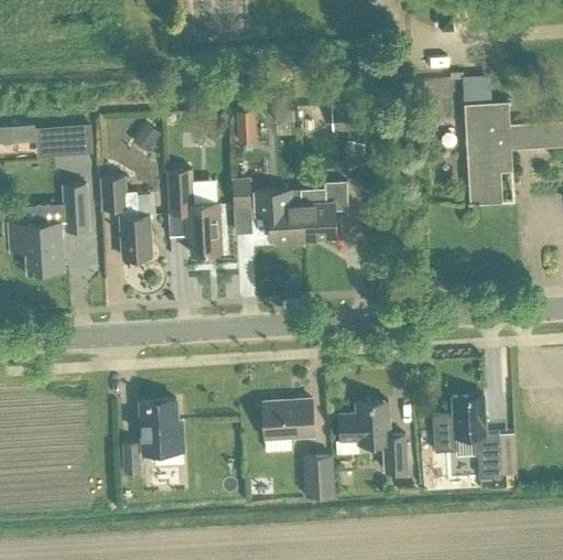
[(461,77),(461,100),(488,99),(488,76),(461,77)]
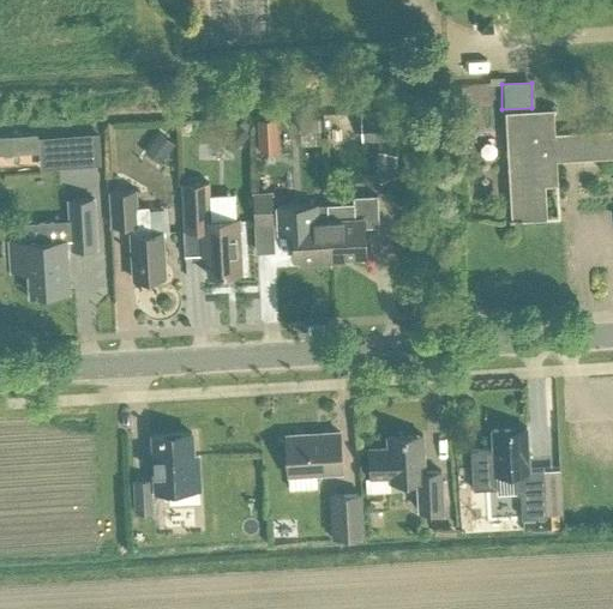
[(583,161),(582,134),(557,136),(556,112),(530,113),(508,114),(514,223),(548,221),(547,188),(559,187),(558,162),(583,161)]
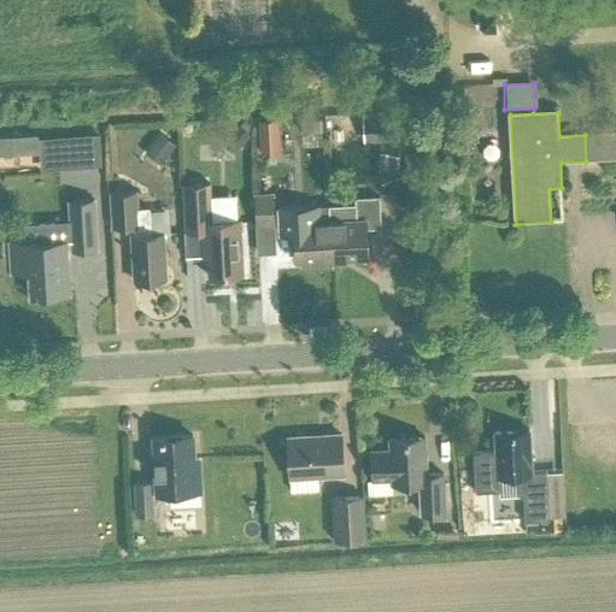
[(391,117),(365,118),(365,145),(392,145),(391,117)]
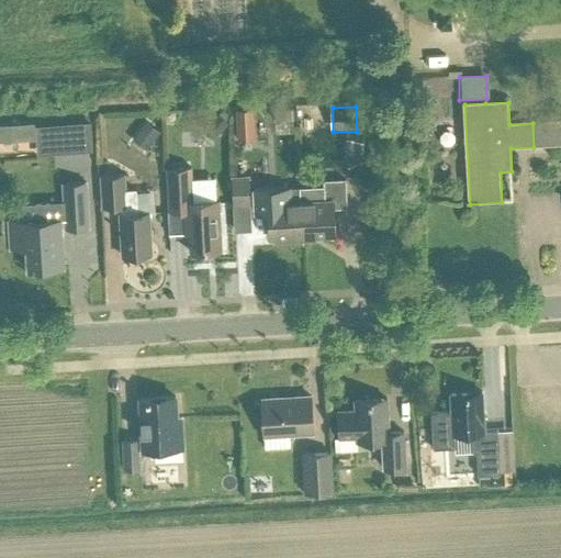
[(237,126),(255,125),(254,112),(236,113),(237,126)]
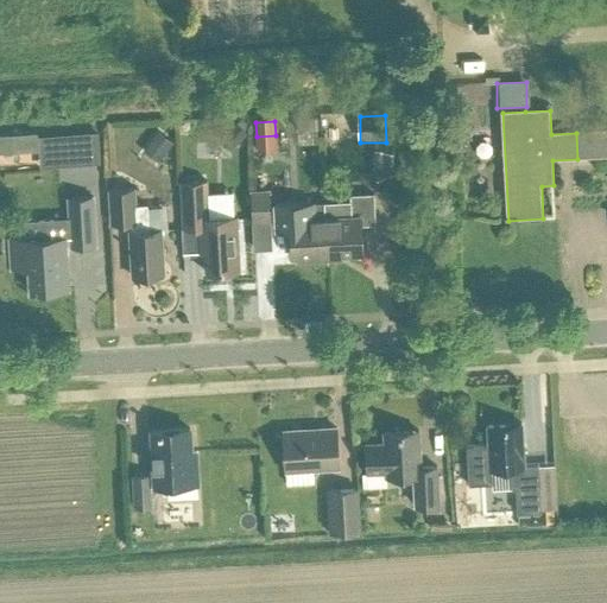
[(232,153),(248,137),(235,125),(220,143),(232,153)]
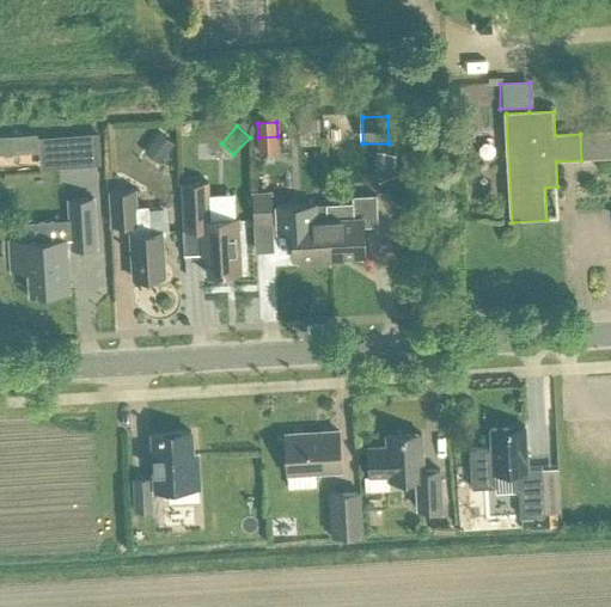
[(610,132),(580,134),(581,160),(610,158),(610,132)]
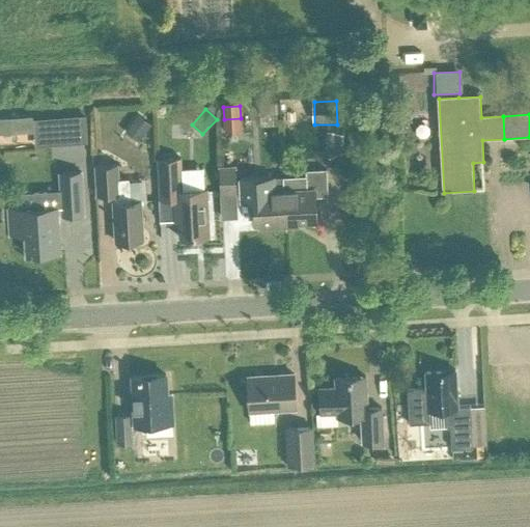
[(0,133),(30,133),(30,117),(0,117),(0,133)]
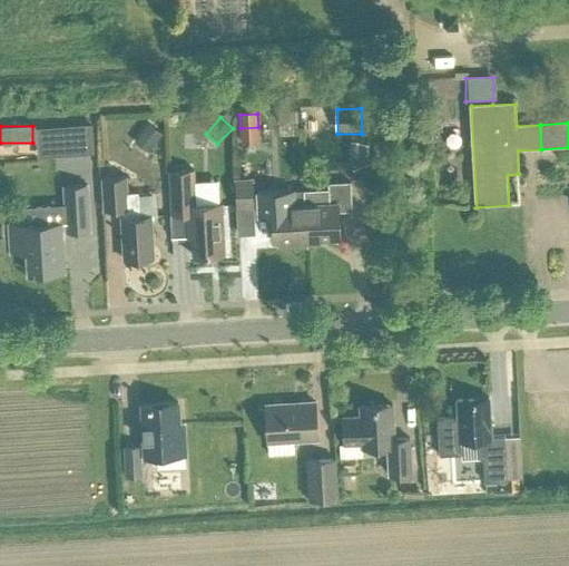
[(154,150),(164,137),(149,126),(139,139),(154,150)]
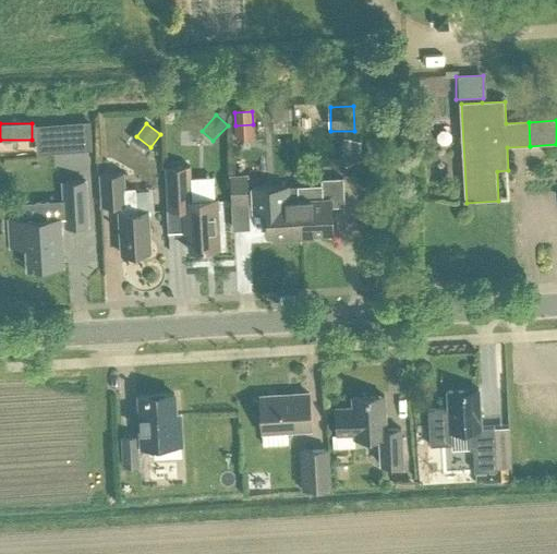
[(55,156),(93,154),(91,124),(52,128),(55,156)]
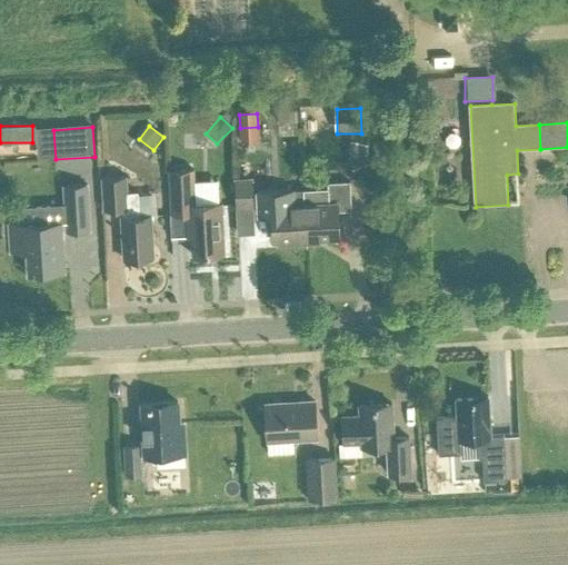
[(193,239),(193,257),(225,256),(222,205),(196,206),(195,174),(171,175),(173,217),(186,217),(187,239),(193,239)]
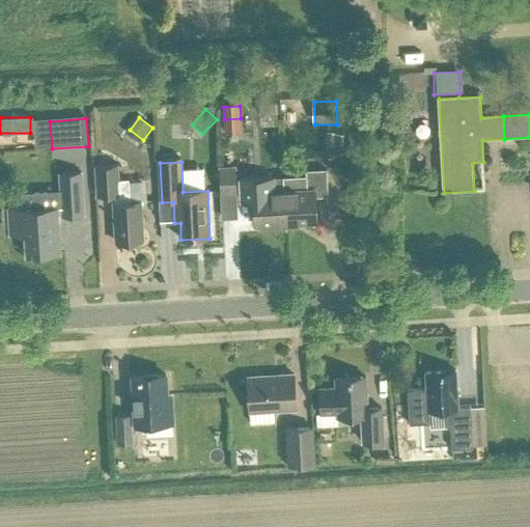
[(118,183),(118,167),(96,168),(98,196),(116,196),(116,206),(113,206),(114,244),(143,243),(141,203),(129,203),(129,183),(118,183)]
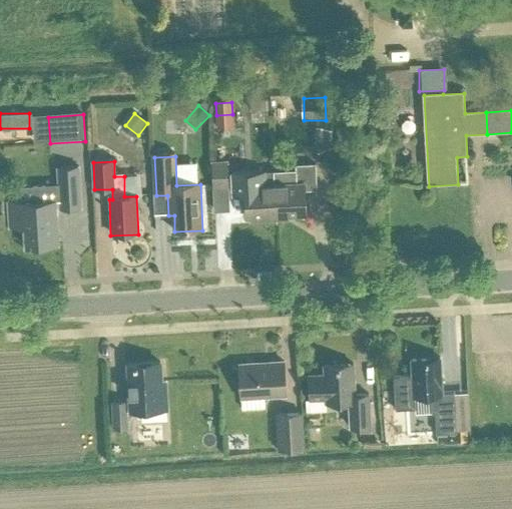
[(213,162),(214,190),(230,189),(229,161),(213,162)]
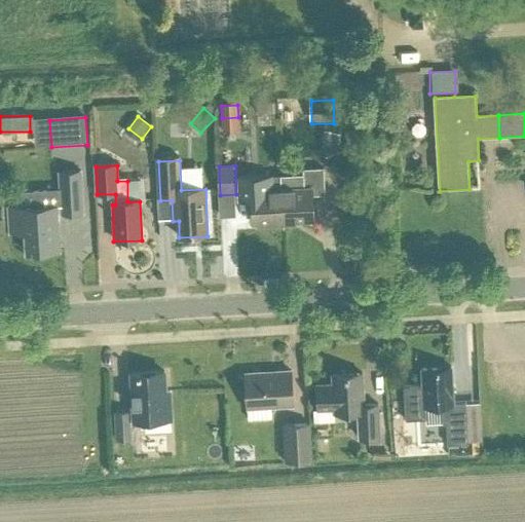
[(305,177),(280,178),(283,224),(314,222),(313,195),(326,194),(325,171),(304,172),(305,177)]
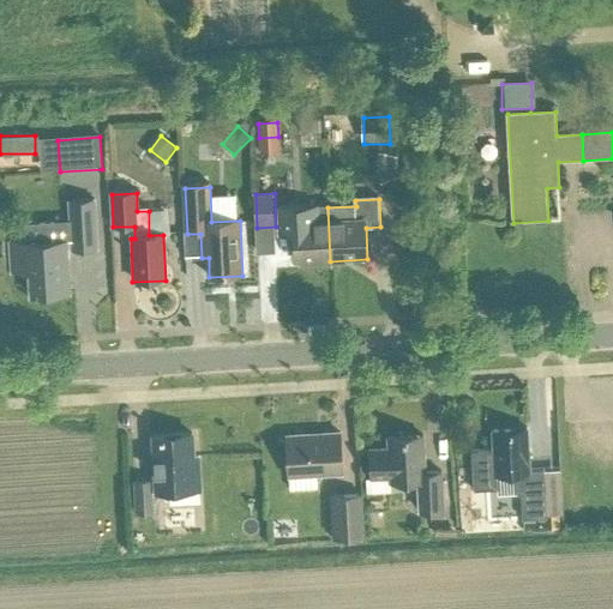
[(67,243),(22,247),(23,265),(32,265),(34,299),(38,299),(38,301),(50,301),(50,297),(70,296),(67,254),(98,252),(95,203),(70,204),(72,243),(67,243)]
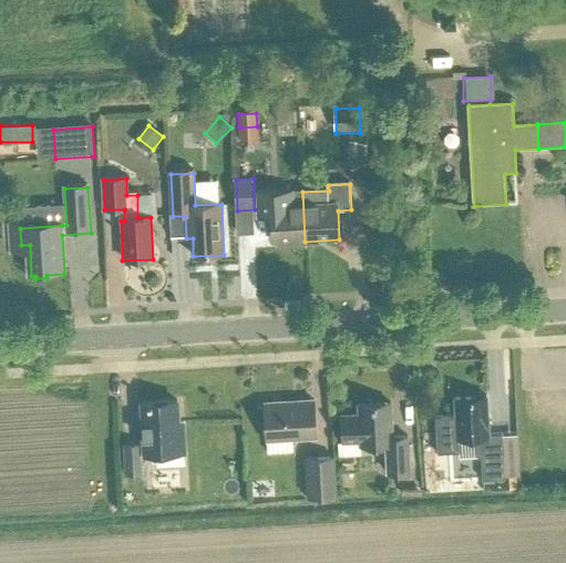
[(305,242),(302,192),(291,192),(292,205),(275,206),(275,193),(257,193),(258,217),(271,216),(274,243),(305,242)]
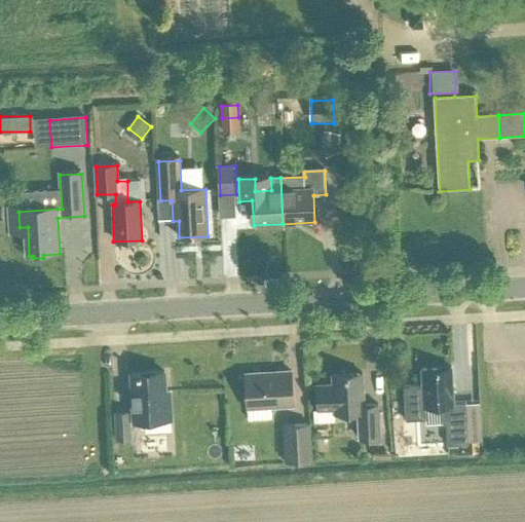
[(454,412),(454,407),(454,406),(453,396),(453,388),(452,369),(422,371),(422,387),(404,388),(406,422),(425,420),(426,426),(443,425),(446,425),(447,446),(467,445),(466,411),(454,412)]
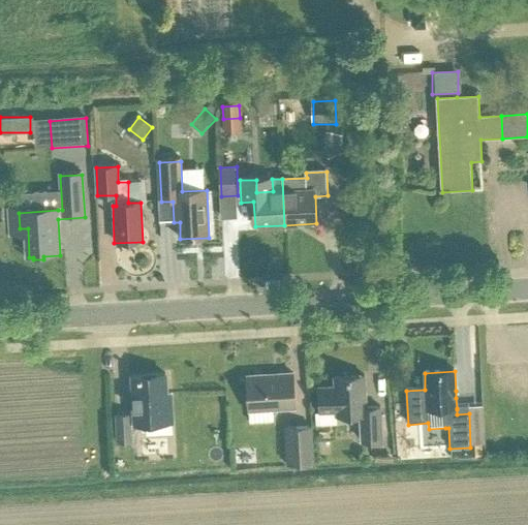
[(172,394),(168,394),(167,375),(132,376),(134,415),(118,417),(119,442),(131,442),(131,426),(173,424),(172,394)]
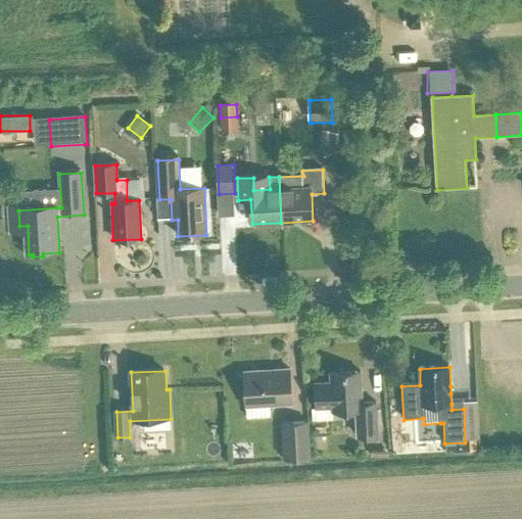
[(292,405),(290,372),(243,374),(245,408),(247,408),(248,420),(271,419),(270,406),(292,405)]
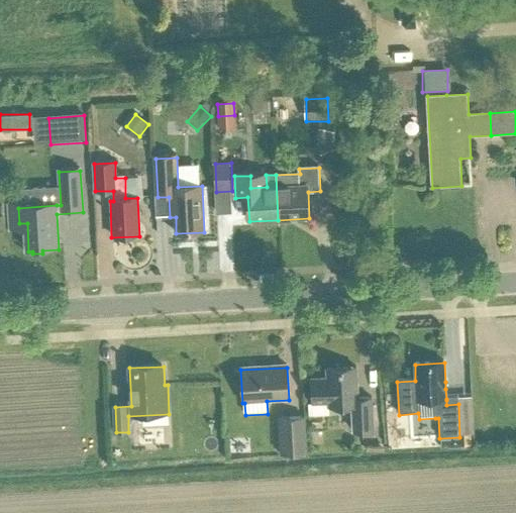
[(357,400),(356,369),(327,370),(328,379),(312,380),(313,404),(328,403),(329,407),(353,407),(354,432),(373,431),(372,399),(357,400)]
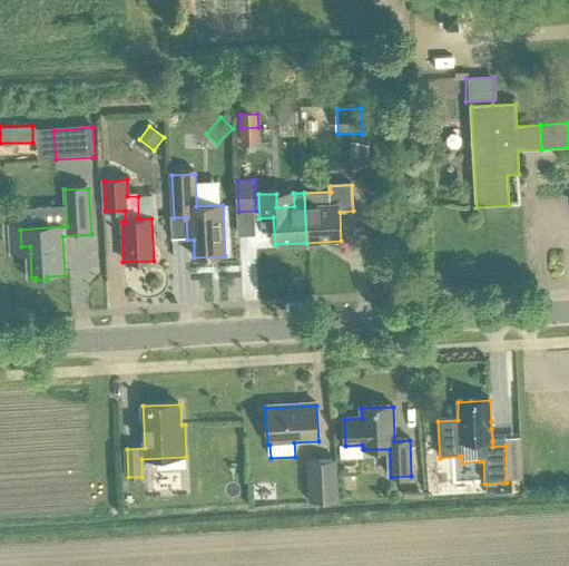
[(339,499),(336,460),(306,460),(308,501),(339,499)]
